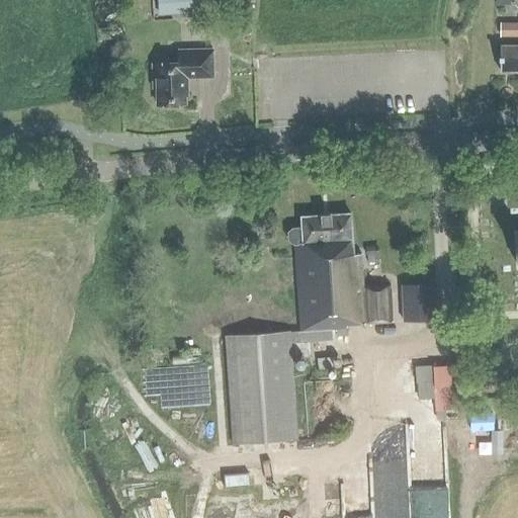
[(157,0),(158,1),(175,0),(176,12),(195,10),(194,0),(157,0)]
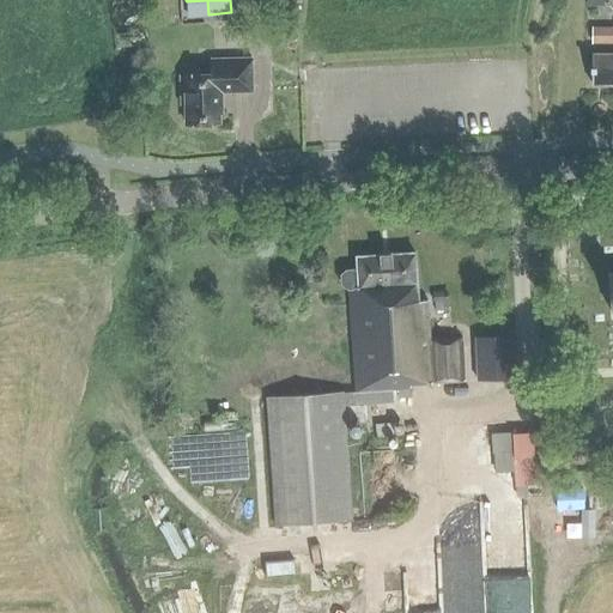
[(612,40),(612,26),(590,26),(590,40),(612,40)]
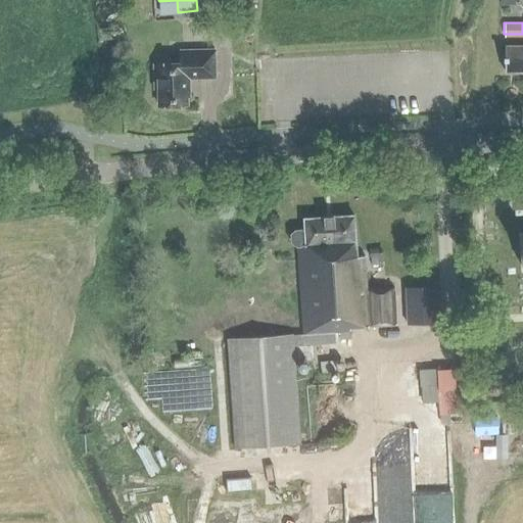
[(522,44),(502,45),(502,68),(522,68),(522,44)]
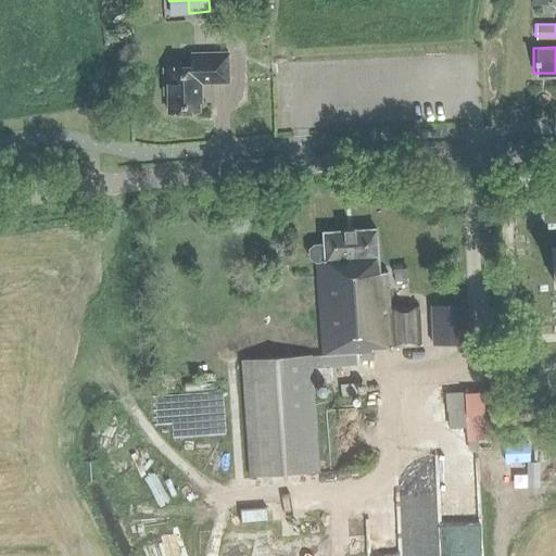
[(168,112),(199,112),(198,89),(201,89),(201,84),(228,83),(228,53),(191,53),(191,68),(162,70),(163,96),(167,95),(168,112)]
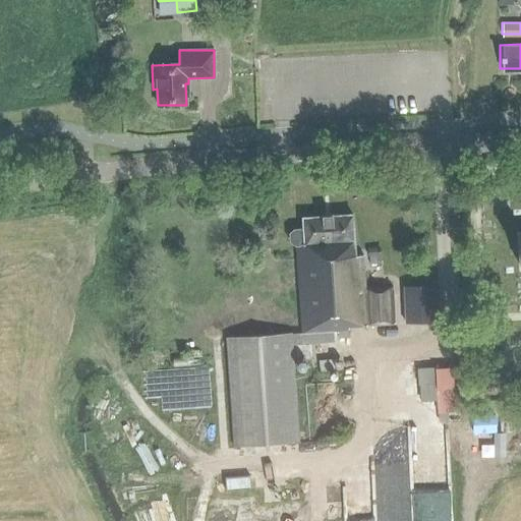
[(195,451),(200,520),(334,520),(328,440),(300,442),(292,346),(332,344),(332,340),(349,339),(348,329),(394,326),(392,288),(364,290),(362,256),(354,256),(351,215),(301,219),(301,229),(294,229),(288,235),(289,244),(294,247),(301,332),(290,333),(290,330),(225,336),(234,448),(195,451)]
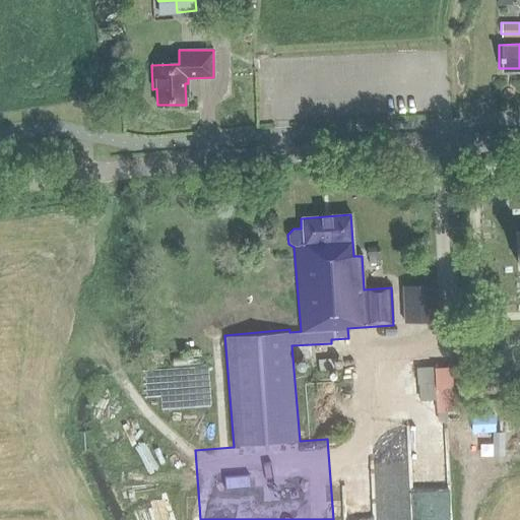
[(380,264),(379,248),(368,249),(369,264),(380,264)]
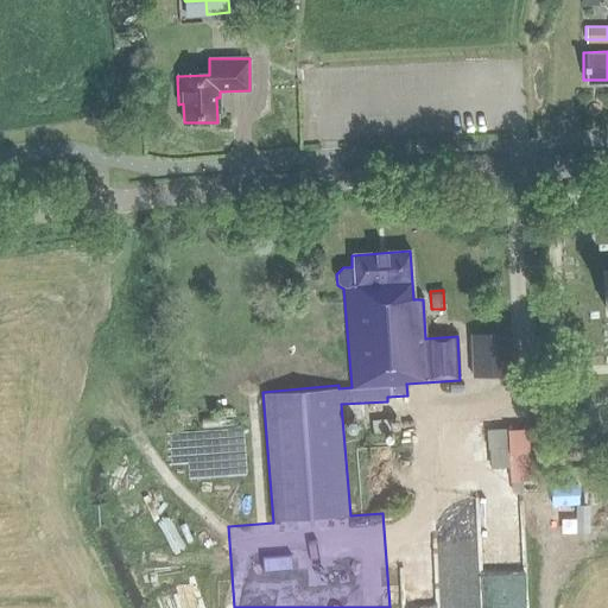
[(507,377),(504,334),(469,336),(473,380),(507,377)]
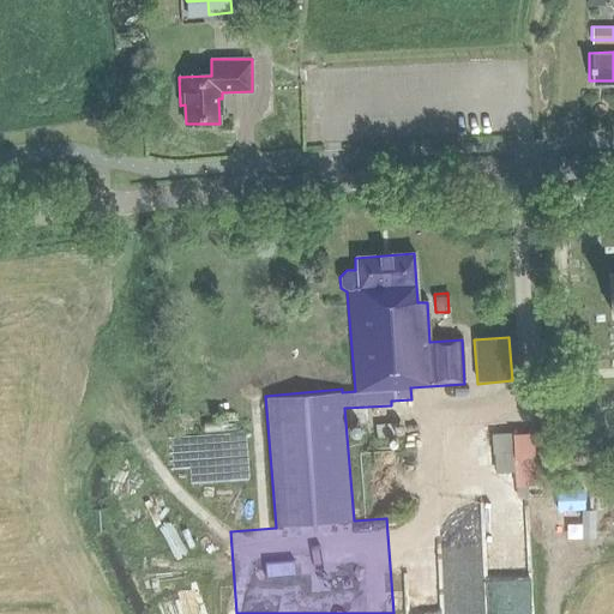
[(495,426),(498,482),(542,480),(540,423),(495,426)]
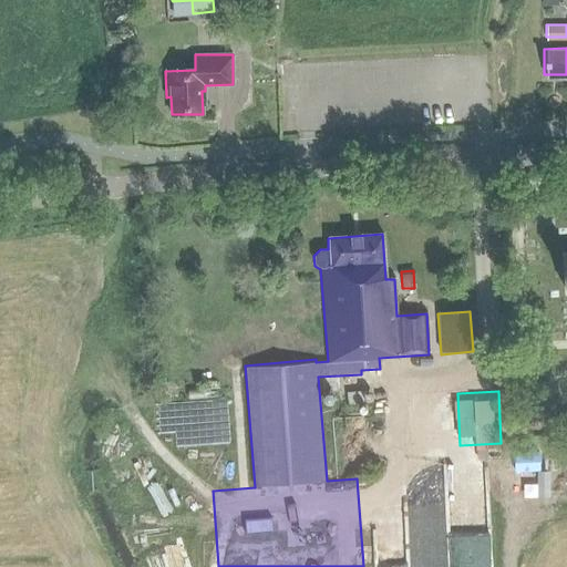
[(539,471),(539,461),(538,456),(538,453),(515,453),(515,455),(516,461),(516,471),(539,471)]
